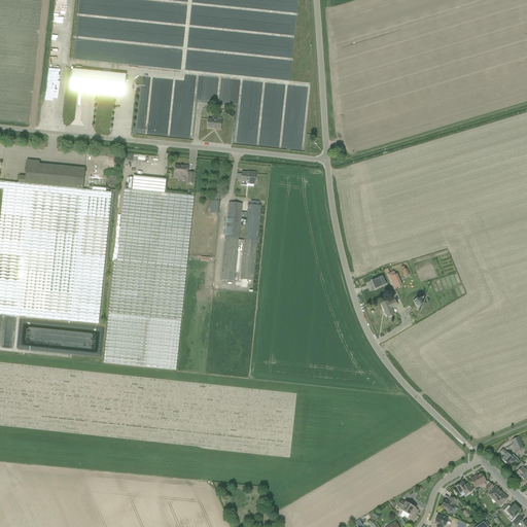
[(126,75),(72,70),(70,91),(124,96),(126,75)]
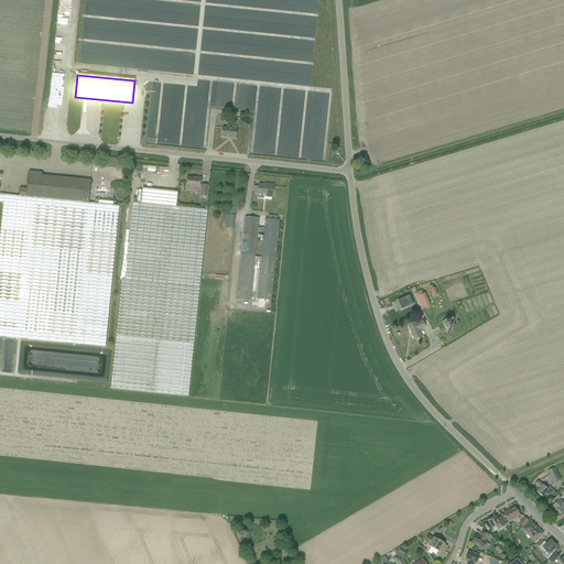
[(230,138),(236,139),(237,129),(223,128),(221,137),(223,138),(223,137),(230,138)]
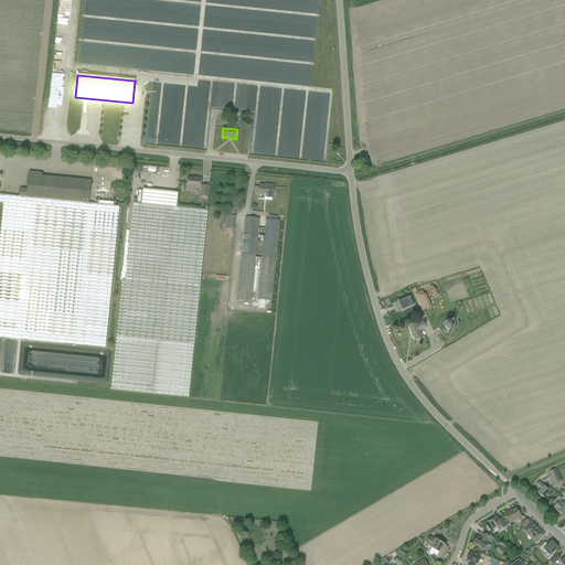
[(20,196),(0,194),(0,202),(3,202),(0,237),(0,337),(106,348),(119,206),(89,203),(92,181),(42,177),(42,173),(29,172),(27,190),(20,189),(20,196)]
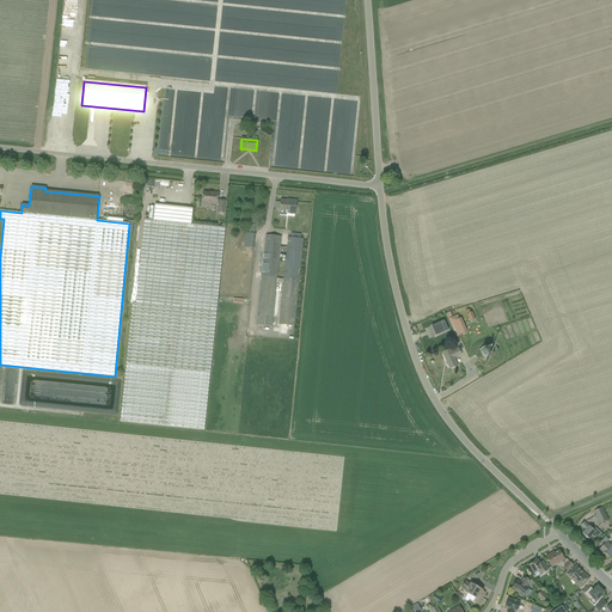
[(218,201),(219,194),(213,193),(213,194),(203,193),(202,202),(212,203),(210,204),(219,206),(218,213),(224,214),(225,201),(220,201),(219,201),(218,201)]
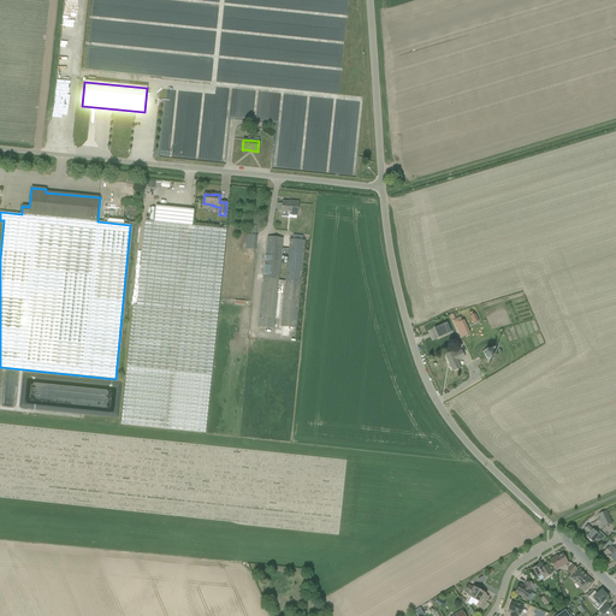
[(297,215),(298,202),(292,202),(283,202),(283,205),(278,203),(277,205),(277,209),(278,211),(282,212),(290,212),(290,214),(297,215)]
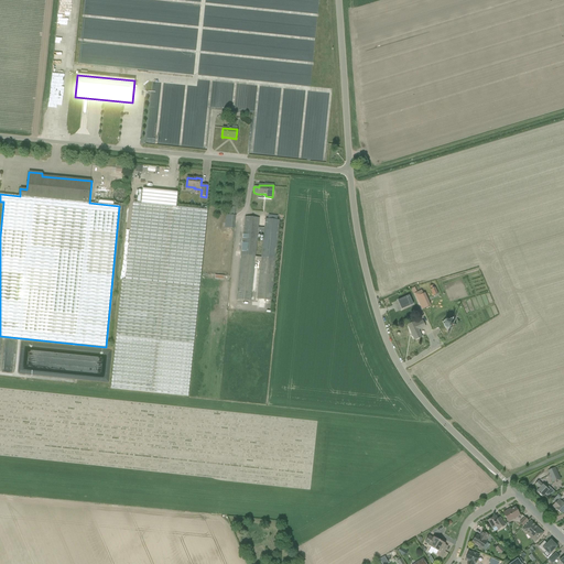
[(176,207),(177,198),(177,193),(143,188),(141,204),(133,203),(126,280),(122,280),(111,389),(188,397),(207,210),(176,207)]
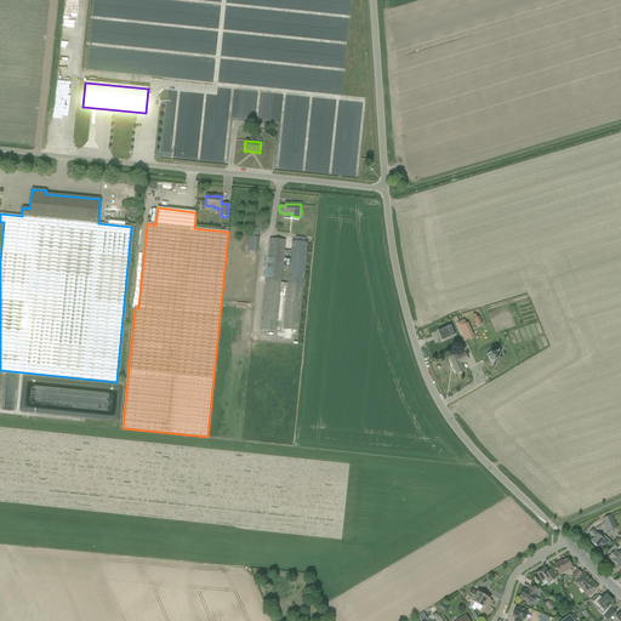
[(126,221),(129,222),(131,223),(134,223),(137,223),(138,221),(141,220),(141,216),(141,214),(140,211),(138,209),(136,208),(134,208),(131,208),(129,209),(126,211),(125,214),(125,216),(125,218),(126,221)]
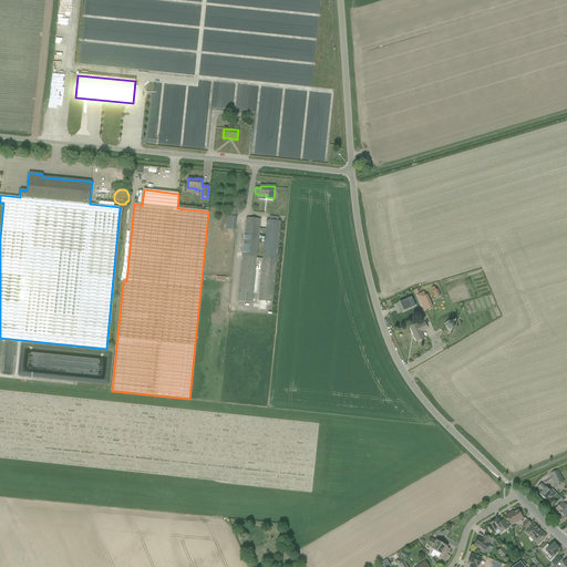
[(227,225),(236,225),(237,217),(227,216),(227,225)]
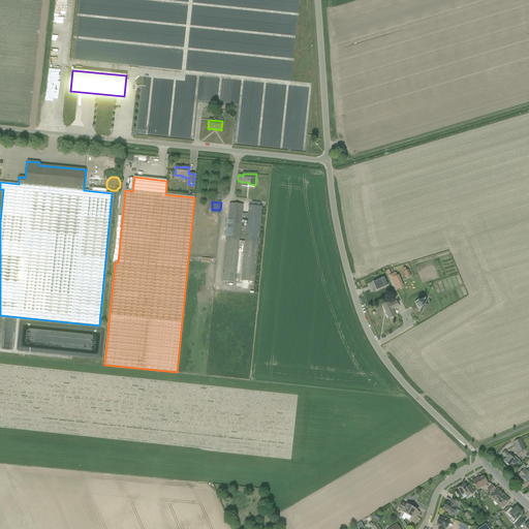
[(239,247),(244,247),(241,280),(249,281),(254,282),(255,270),(262,207),(255,206),(255,204),(251,204),(250,206),(249,205),(248,214),(242,213),(242,210),(243,205),(230,204),(229,209),(223,273),(222,281),(236,282),(237,274),(239,247)]
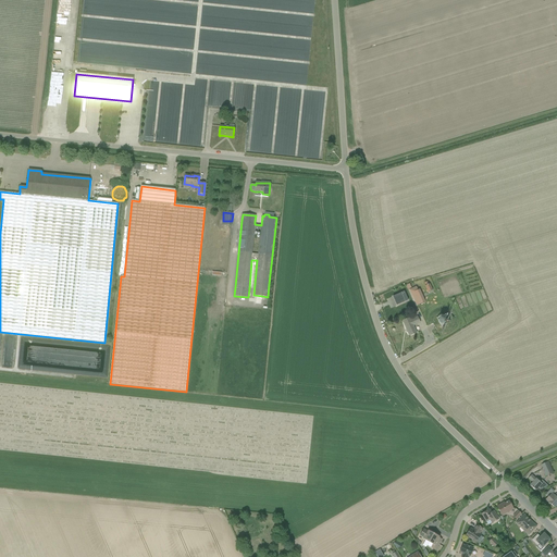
[(404,292),(393,297),(397,306),(408,301),(404,292)]
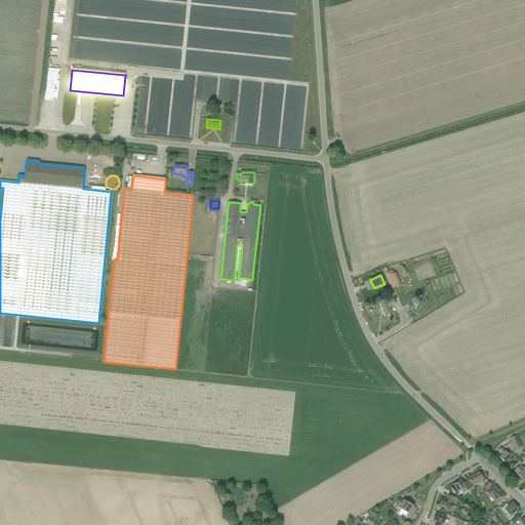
[(413,305),(414,306),(415,307),(416,307),(417,307),(418,307),(419,307),(419,306),(420,306),(420,305),(421,305),(421,304),(421,303),(421,301),(421,300),(420,299),(419,299),(419,298),(418,298),(417,298),(416,298),(415,298),(414,299),(413,299),(413,300),(413,301),(413,303),(413,304),(413,305)]
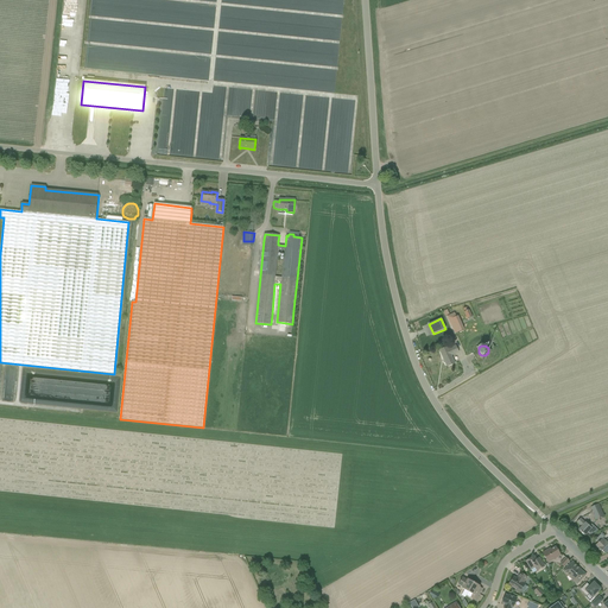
[(439,350),(447,367),(455,363),(451,355),(458,353),(455,347),(449,349),(448,347),(439,350)]
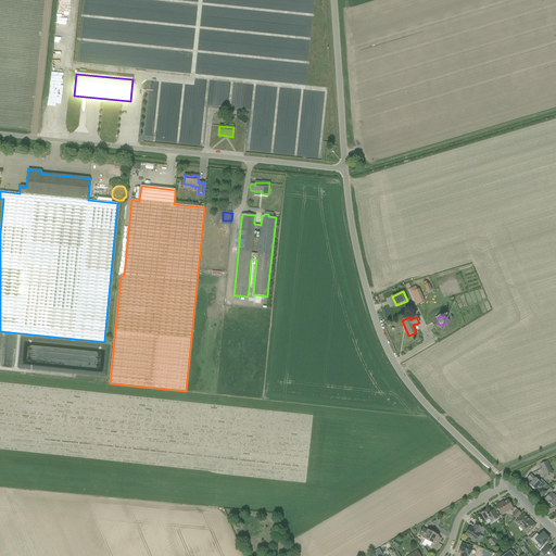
[(553,472),(547,460),(541,464),(543,470),(542,471),(544,476),(553,472)]
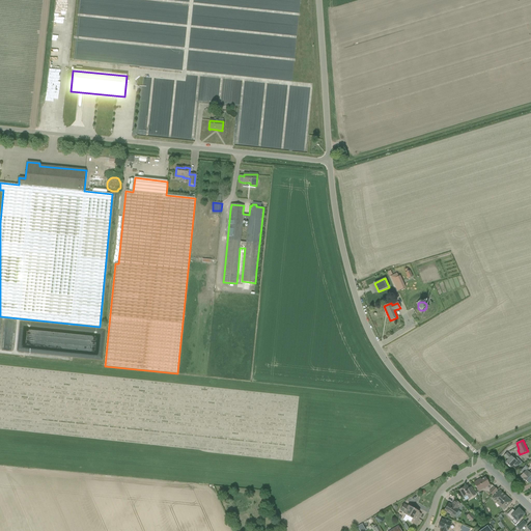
[(510,468),(513,465),(515,467),(521,465),(522,463),(516,457),(514,459),(511,456),(507,453),(504,456),(508,460),(505,463),(510,468)]
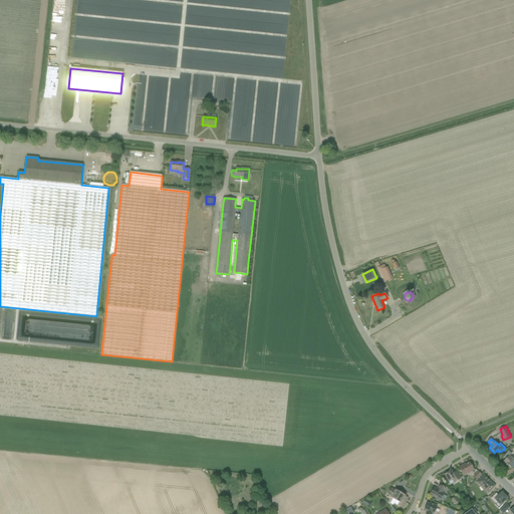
[(511,455),(508,452),(503,457),(506,459),(503,462),(506,465),(507,464),(511,469),(513,465),(513,455),(512,457),(511,457),(510,456),(511,455)]
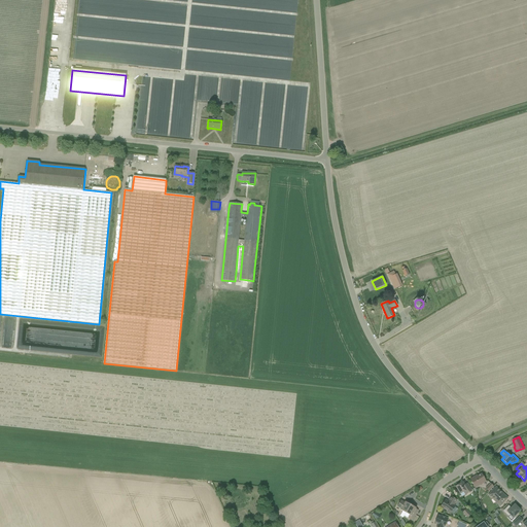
[(475,488),(486,482),(482,475),(475,478),(475,477),(470,480),(475,488)]
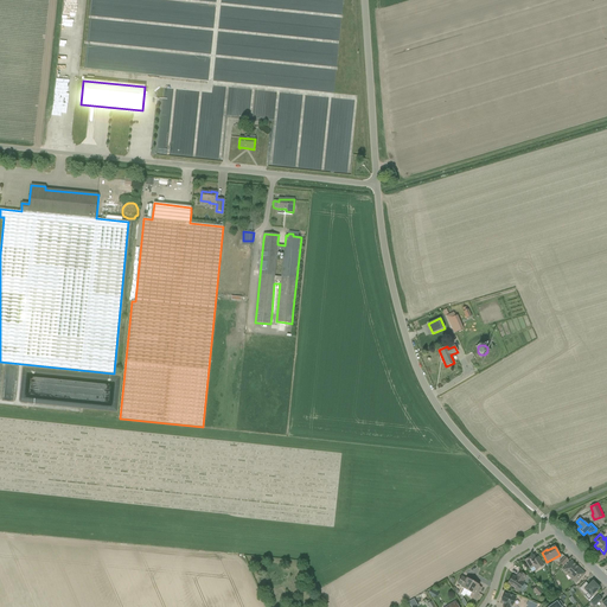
[(530,569),(534,566),(536,570),(543,566),(538,557),(535,560),(532,556),(525,561),(530,569)]
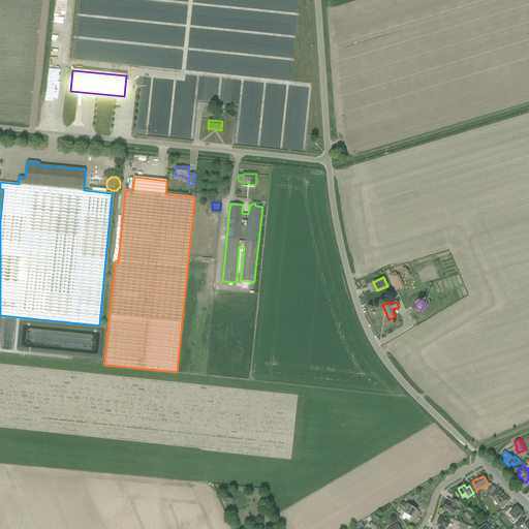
[(498,490),(491,497),(494,500),(495,499),(503,506),(509,500),(498,490)]
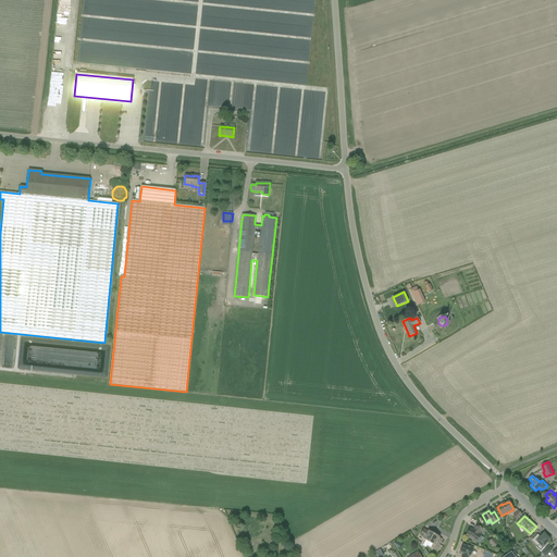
[(479,534),(483,529),(477,525),(473,531),(470,529),(466,535),(472,540),(472,541),(475,543),(481,535),(479,534)]
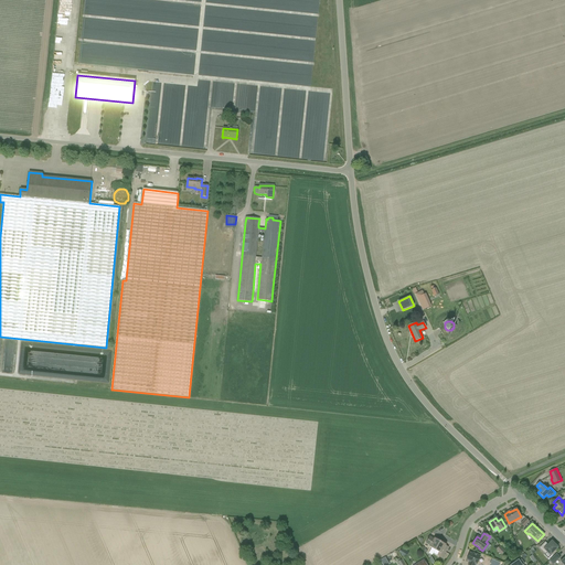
[(433,555),(435,551),(440,541),(436,539),(435,539),(434,540),(429,536),(426,544),(430,546),(429,547),(432,548),(429,553),(433,555)]
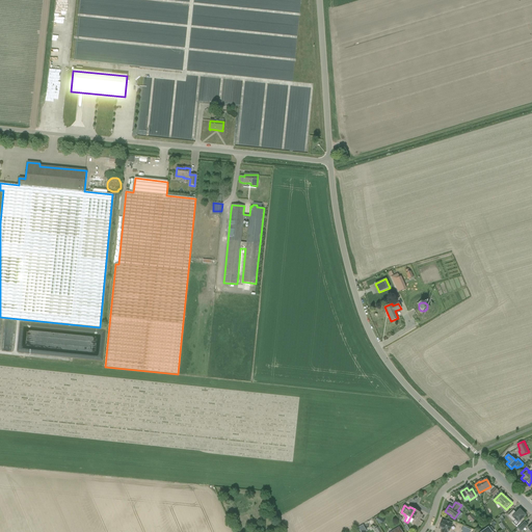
[(417,519),(420,513),(419,512),(419,511),(415,509),(409,519),(415,522),(414,524),(417,526),(420,521),(417,519)]
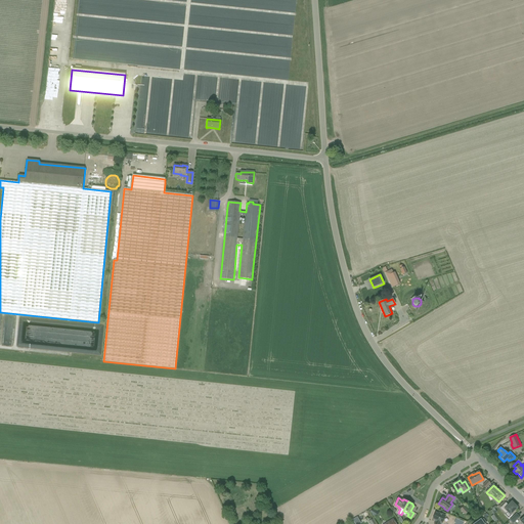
[(512,501),(511,503),(508,506),(506,504),(500,509),(506,514),(508,512),(510,515),(517,508),(512,501)]
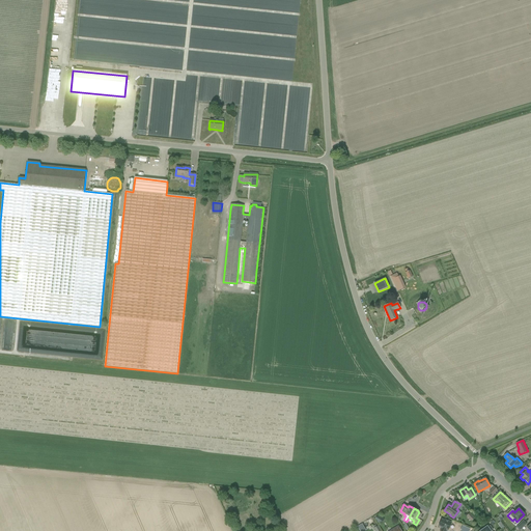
[(448,530),(451,523),(445,520),(444,521),(441,520),(439,527),(441,528),(439,530),(446,530),(447,530),(448,530)]
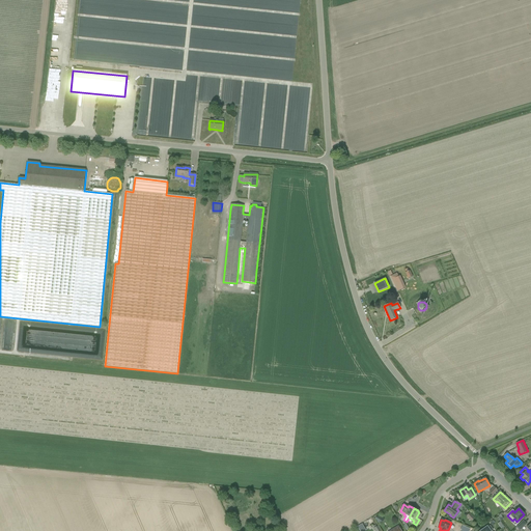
[(526,525),(523,521),(516,527),(520,530),(526,525)]
